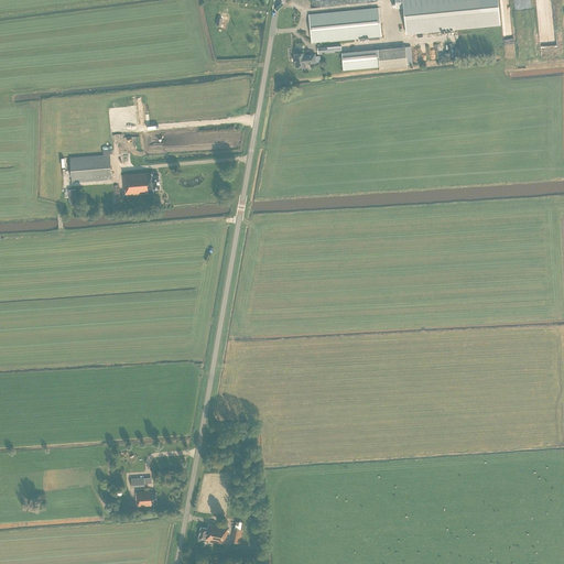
[(497,0),(394,0),(397,9),(403,8),(407,34),(500,25),(497,0)]
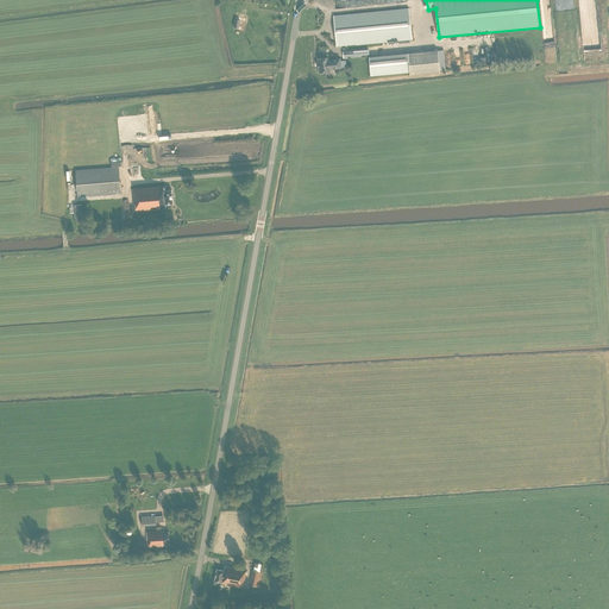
[(337,46),(388,41),(412,38),(408,8),(333,16),(337,46)]
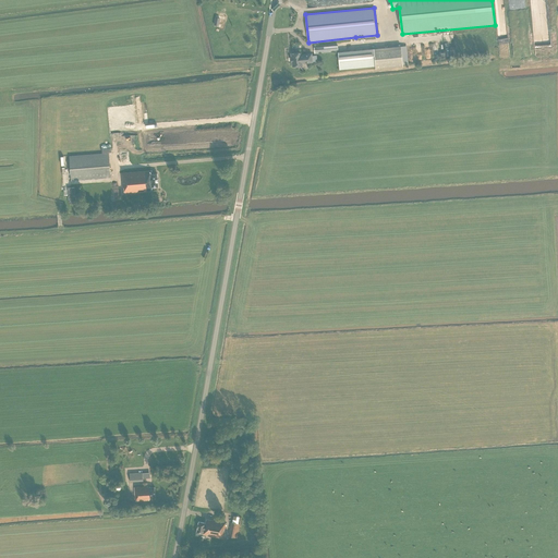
[(403,64),(401,47),(339,52),(341,69),(376,65),(376,69),(403,67),(403,64)]
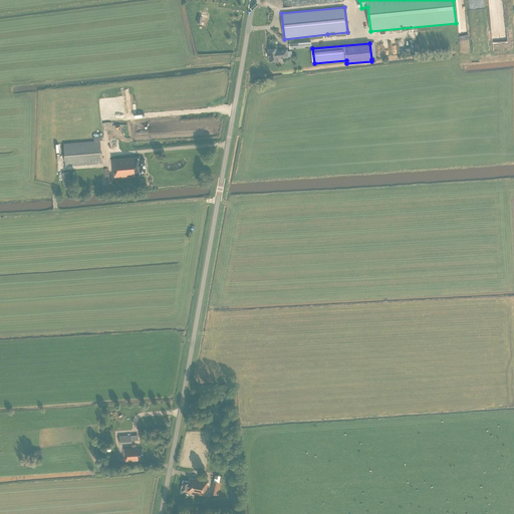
[(278,50),(278,48),(268,49),(268,53),(267,53),(268,57),(269,57),(269,61),(279,60),(279,58),(288,57),(287,49),(278,50)]
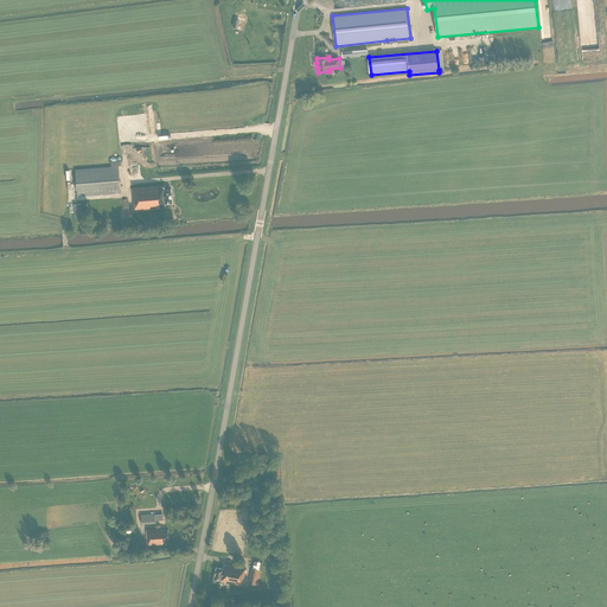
[(77,196),(121,192),(119,166),(75,170),(77,196)]
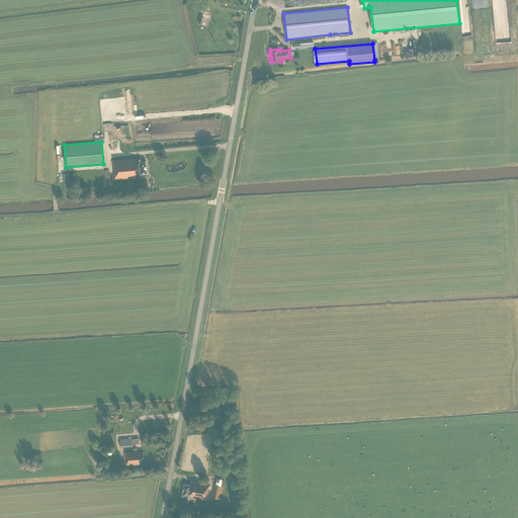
[(140,162),(140,159),(113,161),(114,174),(115,174),(115,179),(142,177),(141,174),(147,173),(146,161),(140,162)]
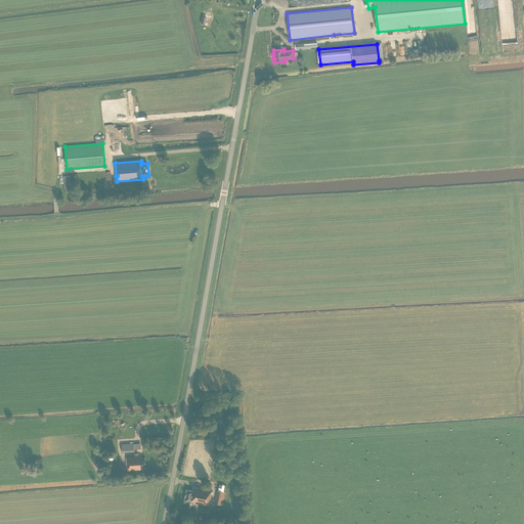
[(138,456),(126,457),(127,467),(128,467),(128,470),(140,470),(140,469),(145,468),(145,457),(141,457),(141,456),(138,456)]
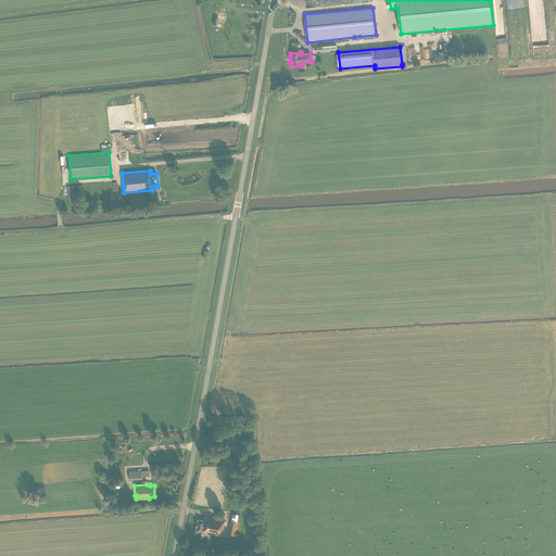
[(223,533),(225,520),(205,517),(205,521),(198,520),(196,530),(203,532),(202,532),(222,536),(222,534),(224,534),(224,533),(223,533)]
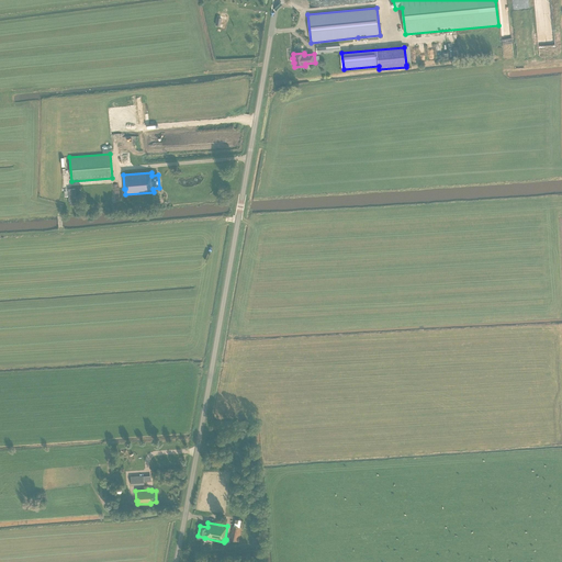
[(242,528),(238,527),(233,526),(231,540),(238,541),(242,528)]
